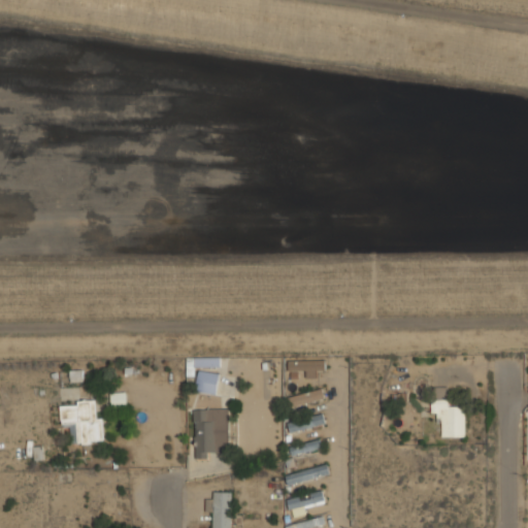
[(193,367),(219,367),(219,358),(193,358),(193,367)]
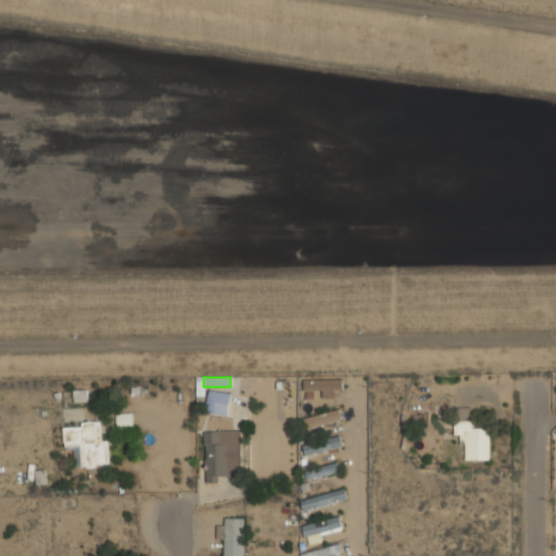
[(342,378),(298,378),(298,390),(342,390),(342,378)]
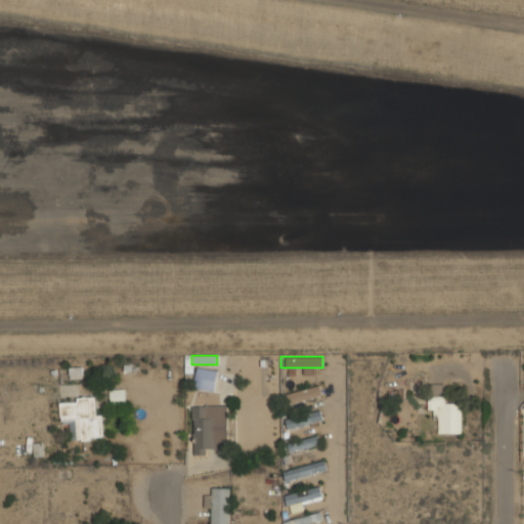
[(218,370),(195,367),(193,388),(215,391),(218,370)]
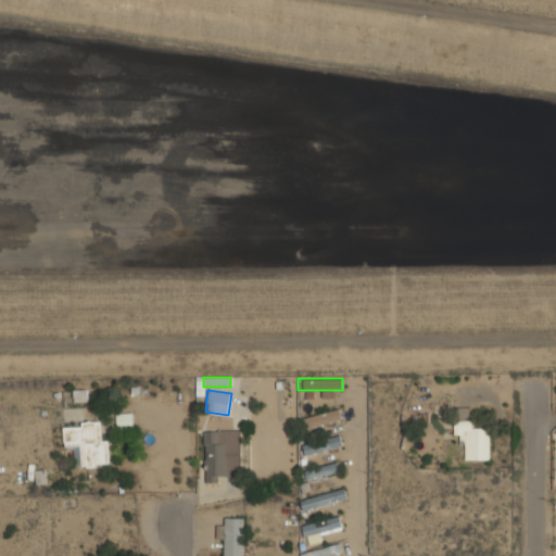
[(86,391),(74,391),(74,402),(86,402),(86,391)]
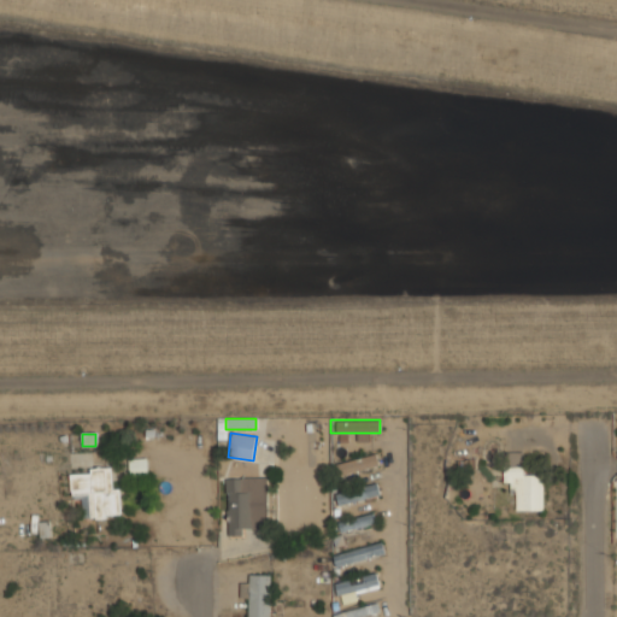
[(380,465),(377,453),(334,465),(338,477),(380,465)]
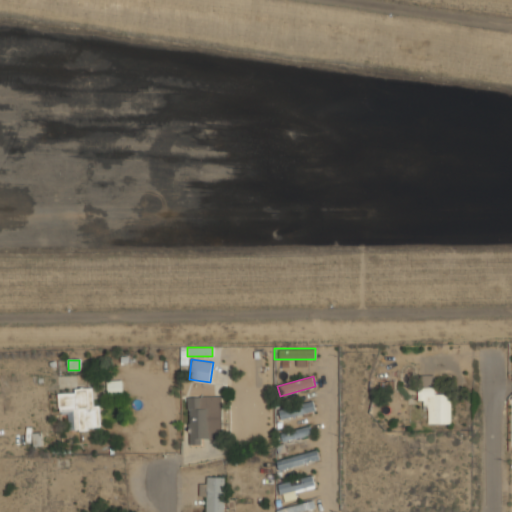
[(107,394),(122,393),(121,380),(107,381),(107,394)]
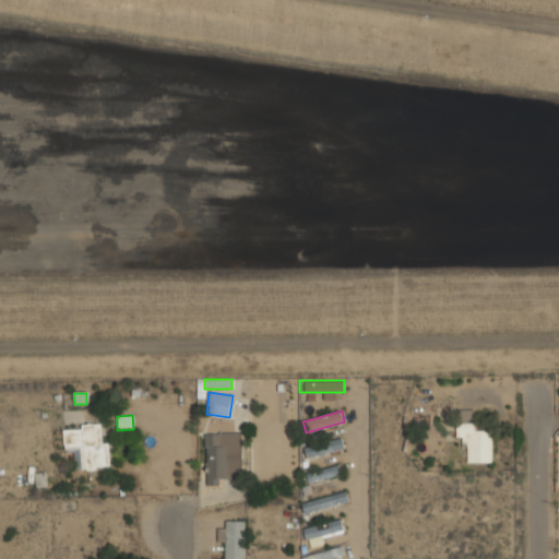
[(474,423),(456,423),(456,438),(465,438),(465,463),(492,463),(492,431),(474,431),(474,423)]
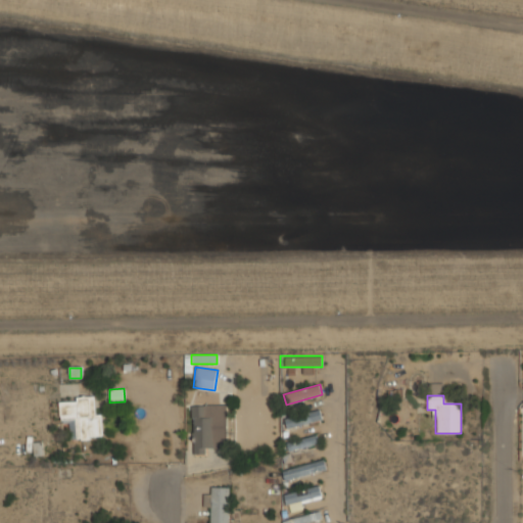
[(59,398),(59,419),(76,419),(77,439),(103,438),(102,414),(96,415),(95,397),(59,398)]
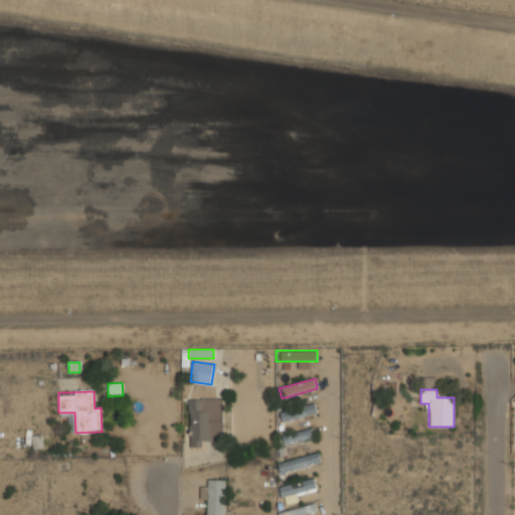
[(208,447),(208,399),(189,399),(189,447),(208,447)]
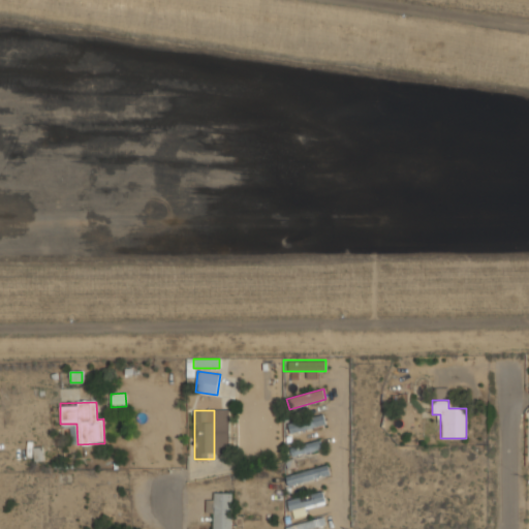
[(325,427),(324,416),(288,421),(289,431),(325,427)]
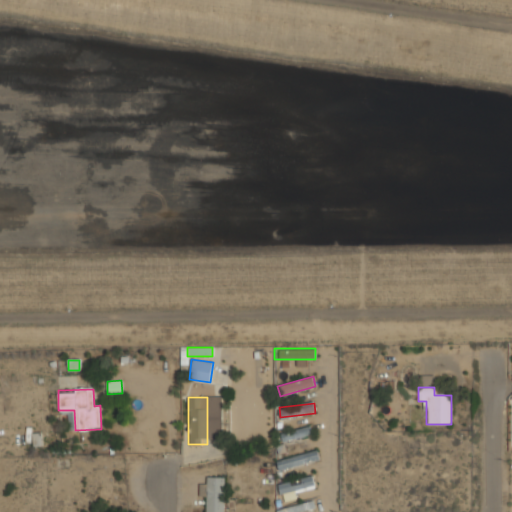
[(314,433),(311,424),(281,433),(284,442),(314,433)]
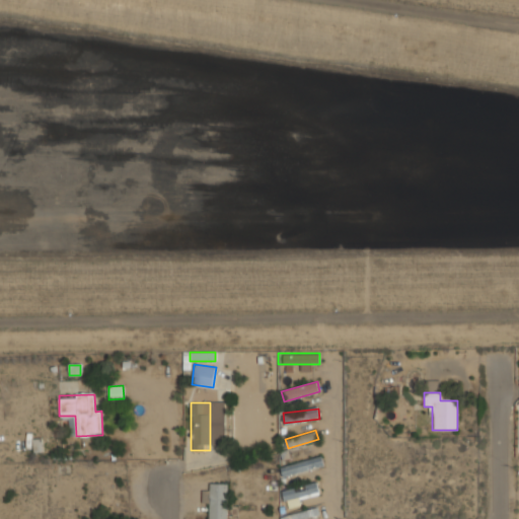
[(279,467),(282,478),(324,466),(321,455),(279,467)]
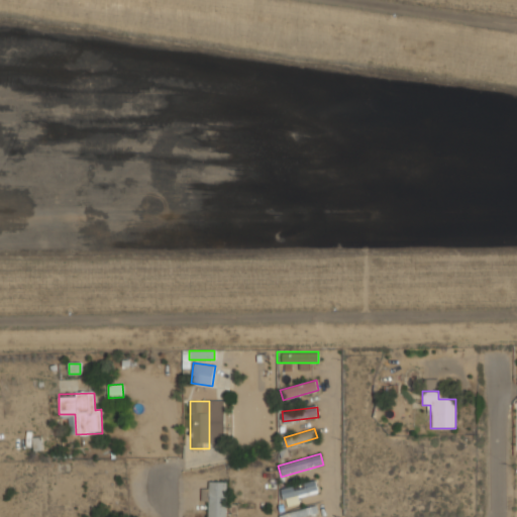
[(280,488),(284,506),(300,503),(299,496),(318,492),(316,481),(280,488)]
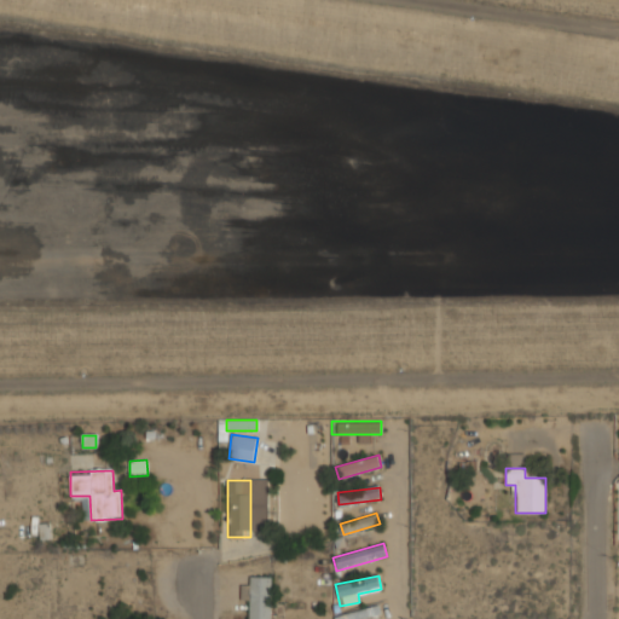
[(272,618),(272,577),(244,577),(244,600),(250,600),(250,618),(272,618)]
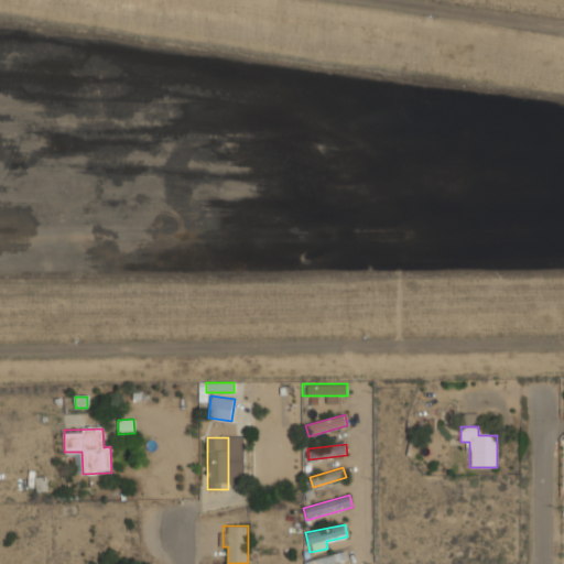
[(304,561),(304,563),(334,563),(348,561),(346,551),(304,561)]
